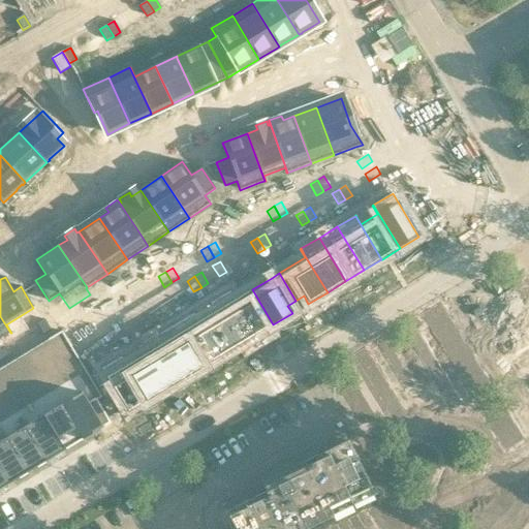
[(229,291),(228,292),(255,336),(273,324),(252,289),(235,301),(229,291)]
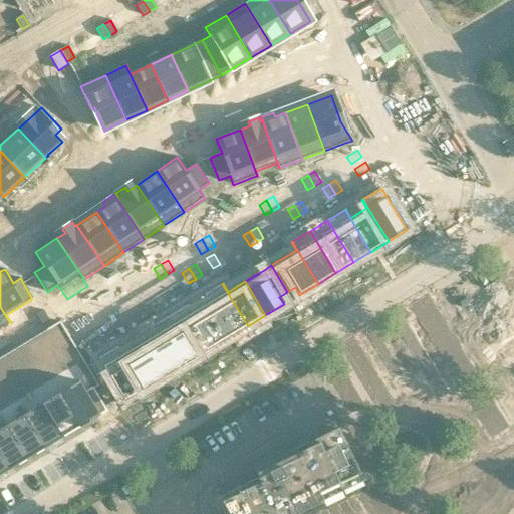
[(210,291),(205,294),(231,336),(236,333),(248,326),(222,284),(210,291)]
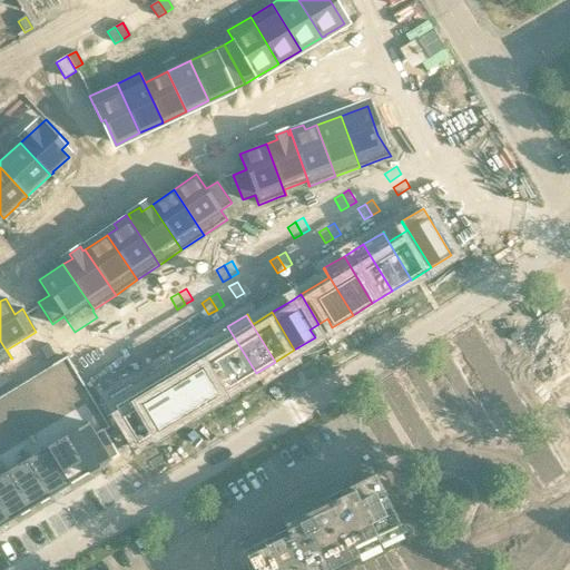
[(140,316),(133,321),(135,324),(139,332),(147,327),(140,316)]
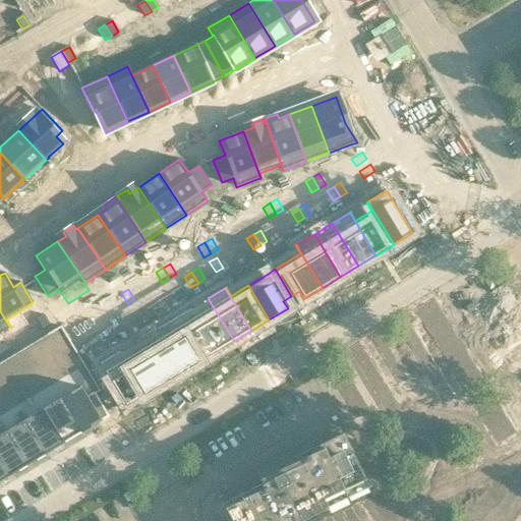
[(163,289),(156,293),(163,304),(169,300),(163,289)]
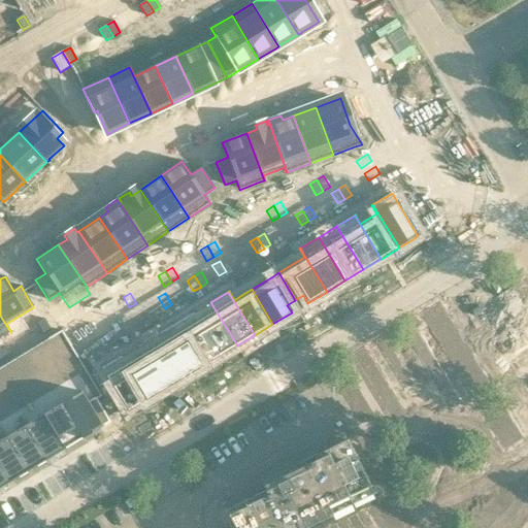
[(123,297),(116,301),(122,311),(129,307),(125,300),(123,297)]
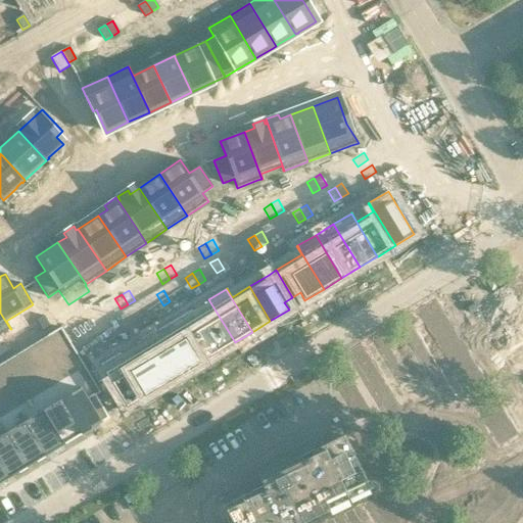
[(156,294),(149,298),(156,310),(163,305),(156,294)]
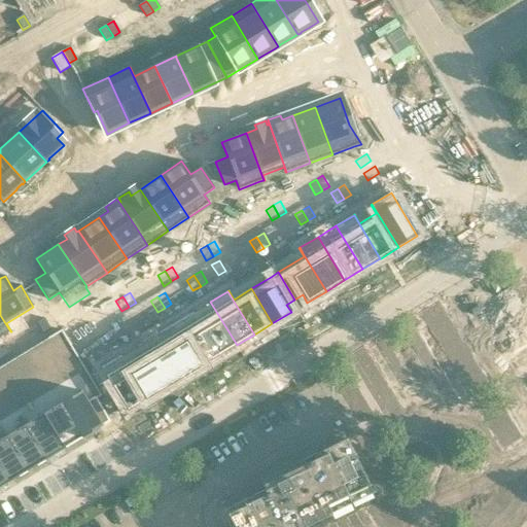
[(210,302),(192,313),(196,318),(218,356),(237,345),(210,302)]
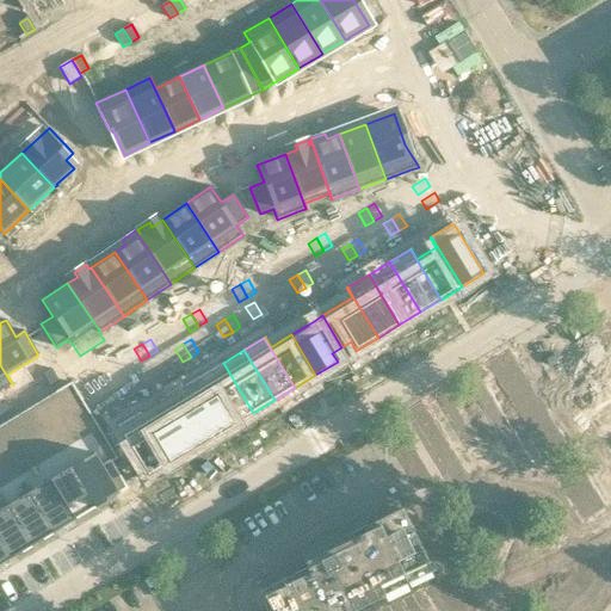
[(553,355),(545,359),(549,365),(556,360),(553,355)]
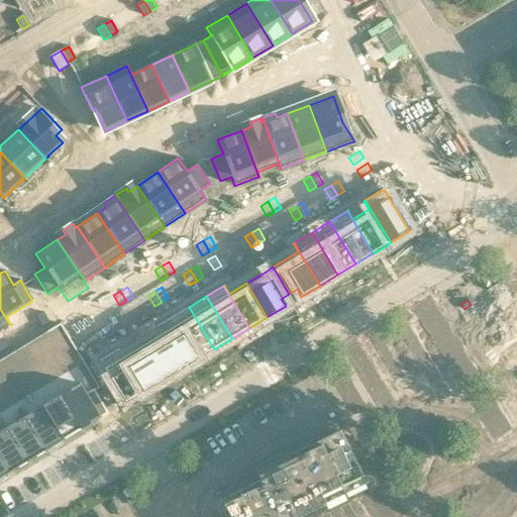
[(189,307),(171,317),(174,322),(197,359),(214,349),(192,312),(189,307)]
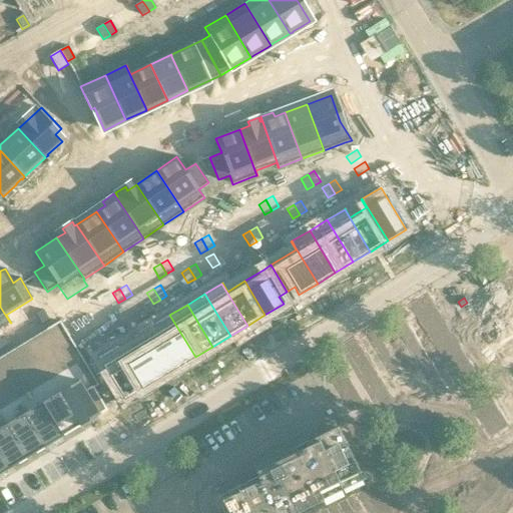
[(125,306),(118,310),(125,321),(131,317),(125,306)]
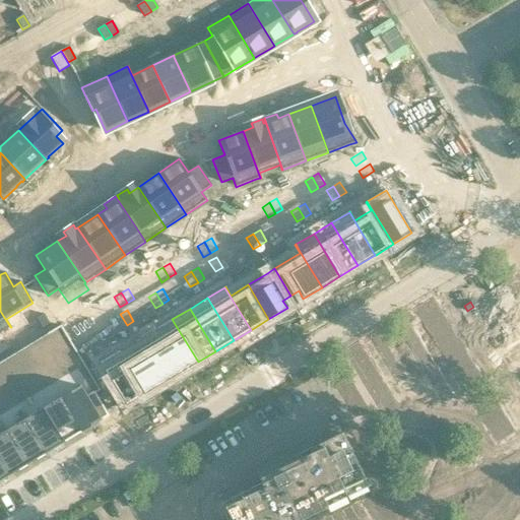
[(0,311),(0,333),(10,327),(0,311)]
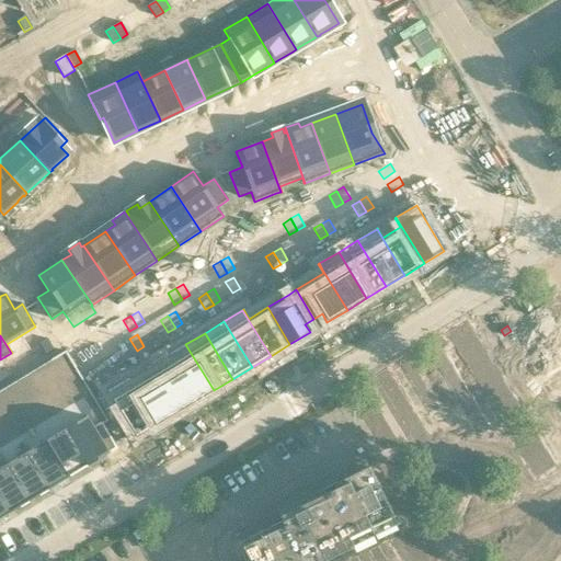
[(47,339),(39,344),(46,355),(54,351),(47,339)]
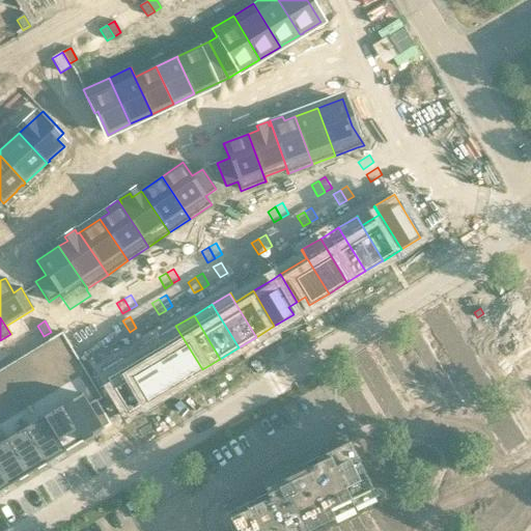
[(122,320),(115,326),(122,336),(130,332),(122,320)]
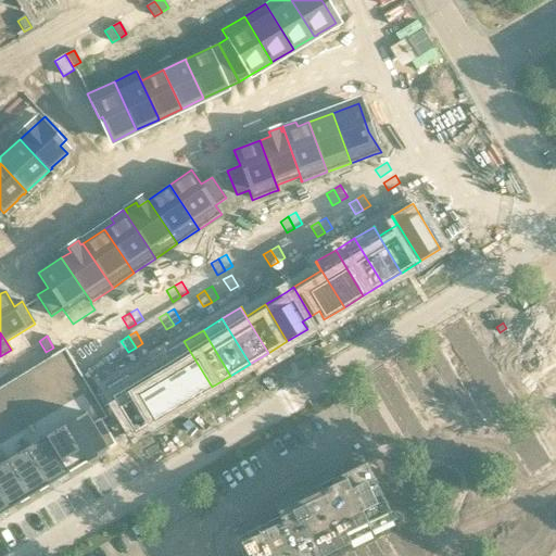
[(184,341),(165,353),(168,358),(192,399),(212,387),(187,346),(184,341)]
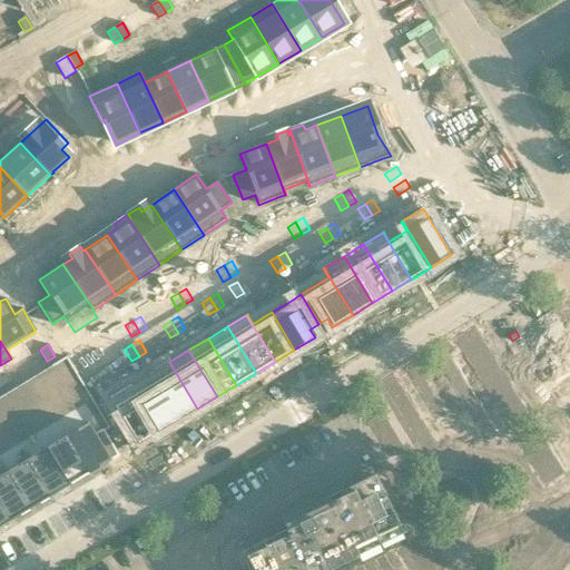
[(82,351),(75,355),(81,366),(89,362),(82,351)]
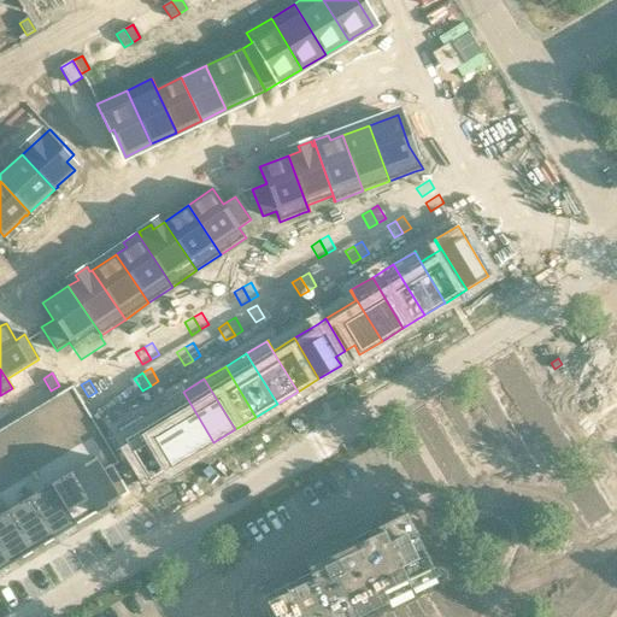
[(0,515),(11,510),(31,497),(52,485),(74,471),(104,453),(113,468),(118,464),(72,387),(31,411),(0,429),(0,515)]
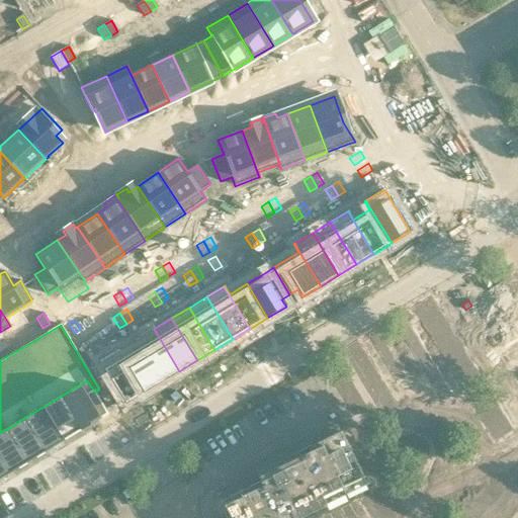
[(154,329),(136,340),(139,345),(162,382),(179,371),(157,334),(154,329)]
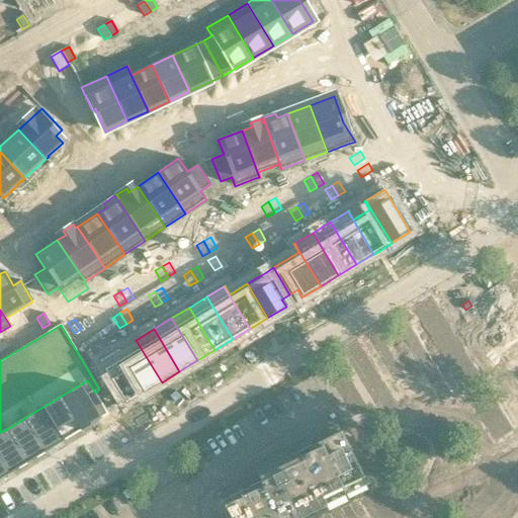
[(85,335),(78,339),(84,349),(91,345),(85,335)]
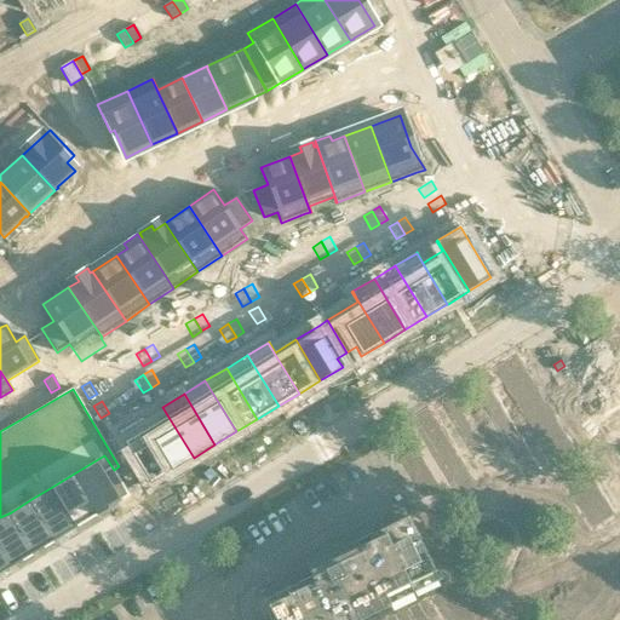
[(142,419),(145,425),(172,470),(194,458),(166,413),(162,407),(161,407),(167,417),(148,429),(142,419)]
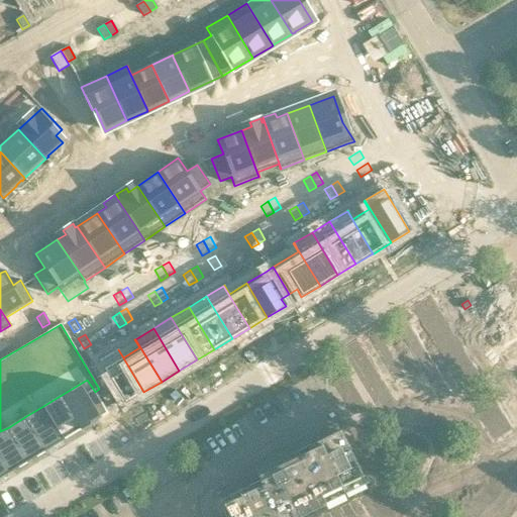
[(6,340),(0,343),(0,352),(10,347),(6,340)]
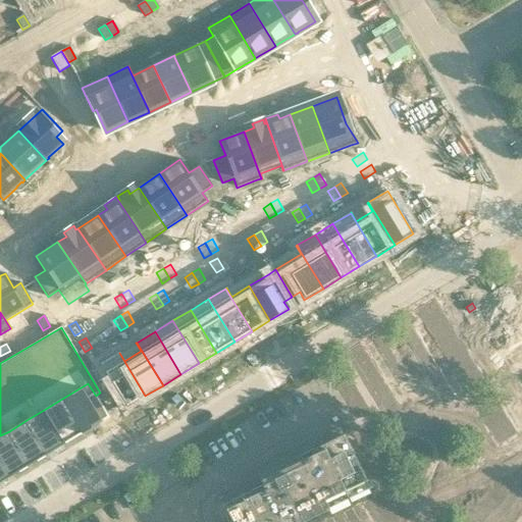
[(105,373),(99,376),(107,388),(112,385),(125,407),(145,396),(122,358),(119,353),(100,364),(105,373)]
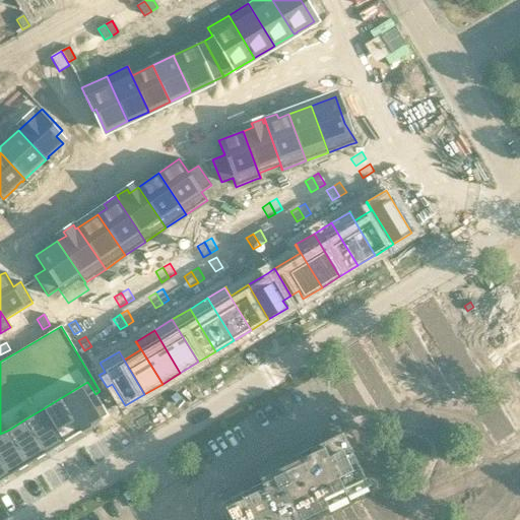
[(87,382),(62,397),(82,432),(109,416),(95,394),(87,382)]
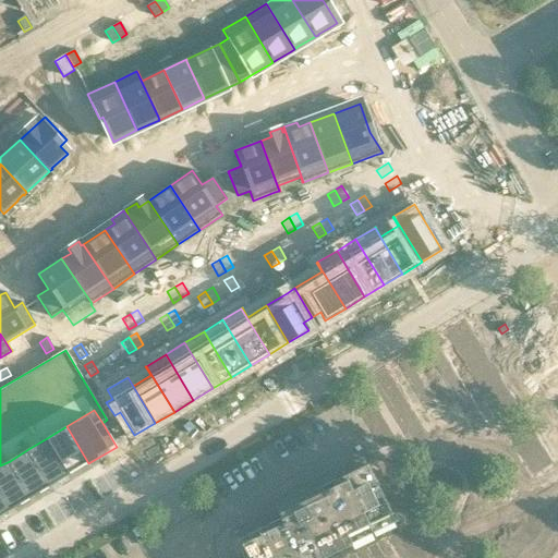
[(67,426),(47,438),(70,475),(88,463),(67,426)]
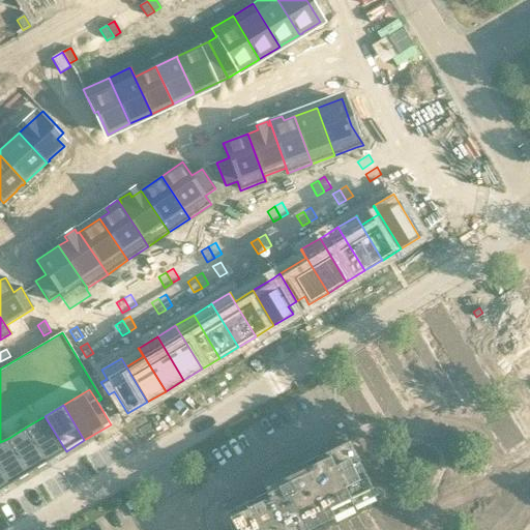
[(45,416),(27,427),(48,462),(66,451),(45,416)]
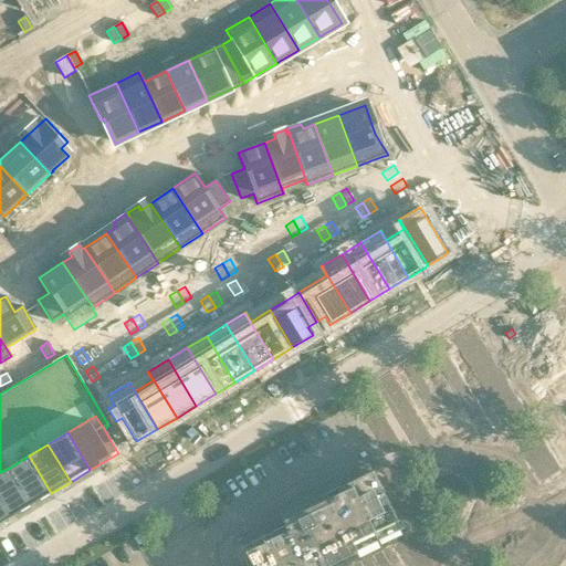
[(29,456),(10,468),(32,505),(51,493),(29,456)]
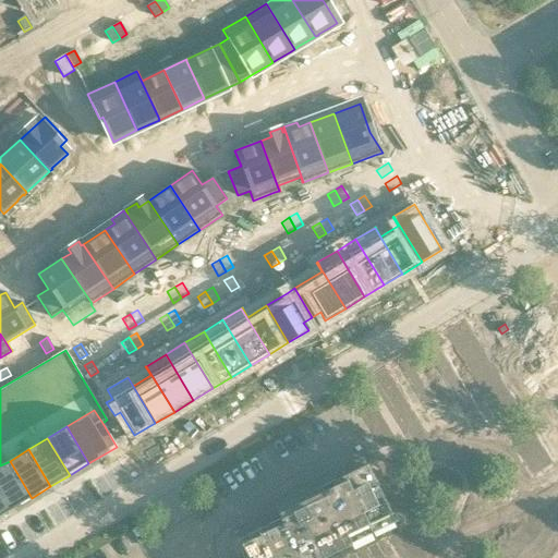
[(10,461),(0,465),(0,488),(12,509),(32,498),(10,461)]
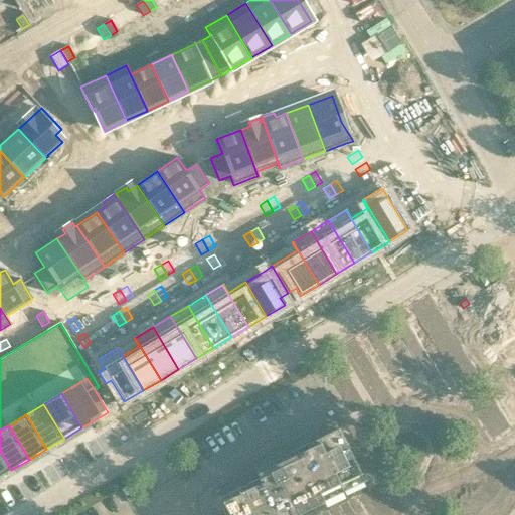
[(319,495),(360,475),(338,430),(295,450),(296,453),(282,460),(277,462),(272,465),(269,468),(265,471),(262,474),(260,478),(216,499),(224,514),(300,514),(324,504),(319,495)]
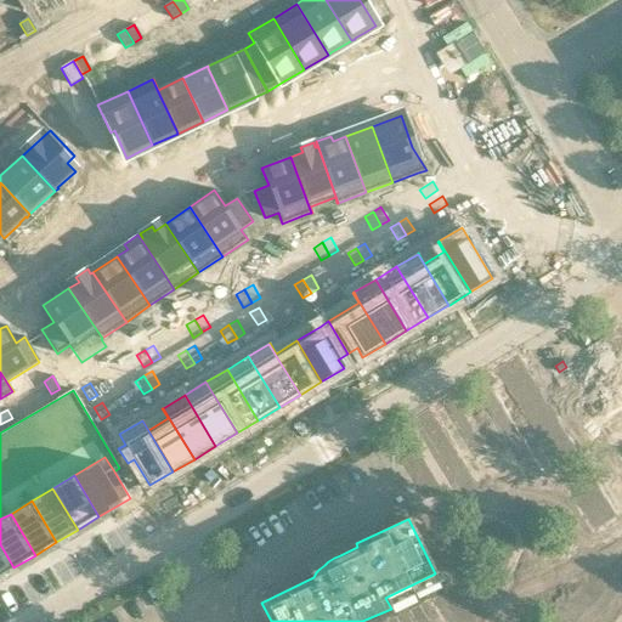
[(0,544),(0,576),(13,567),(0,544)]
